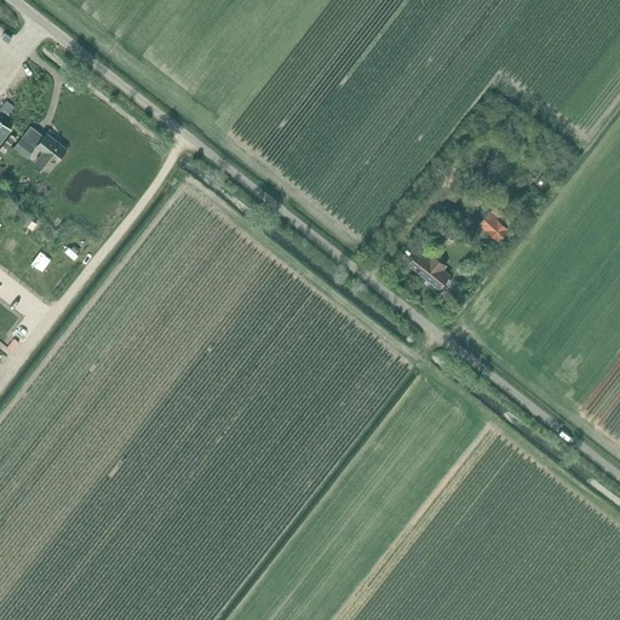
[(7,101),(0,108),(0,110),(7,116),(15,107),(7,101)]
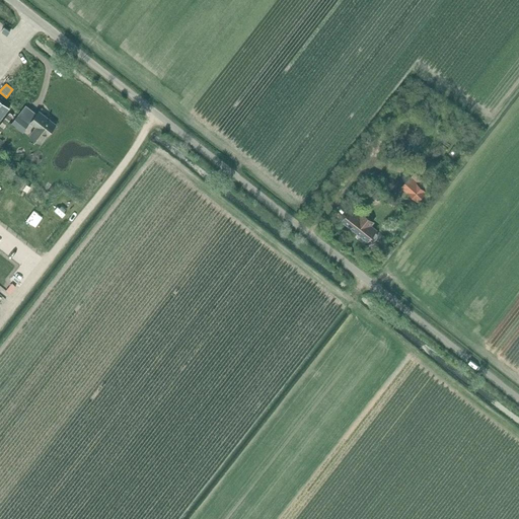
[(0,121),(10,107),(0,98),(0,121)]
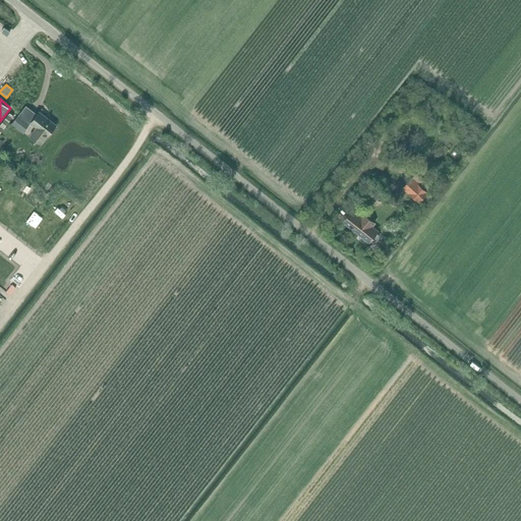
[(42,145),(49,135),(58,124),(41,111),(32,122),(38,126),(30,135),(42,145)]
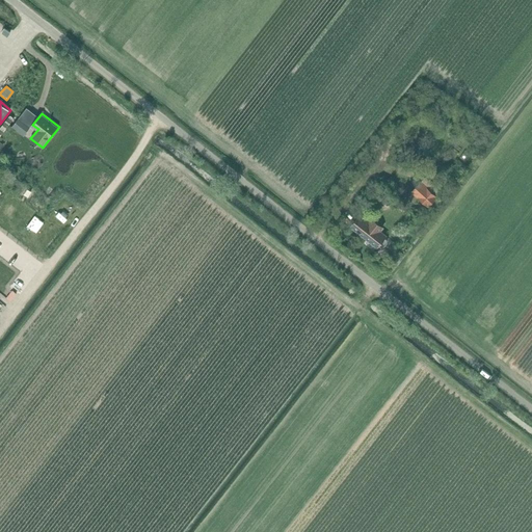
[(20,116),(12,126),(24,135),(31,126),(31,125),(20,116)]
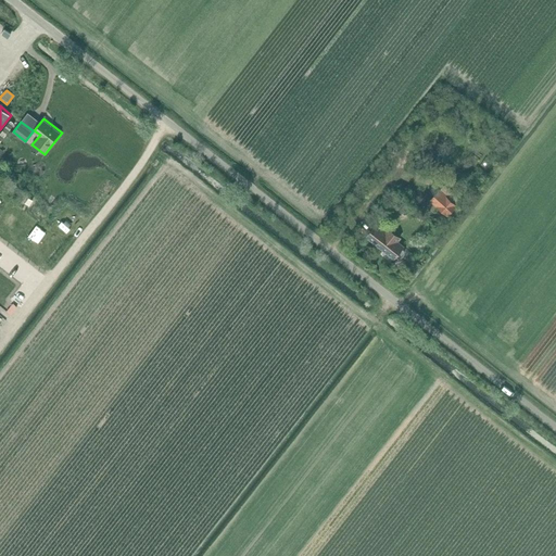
[(457,205),(449,198),(451,194),(441,187),(429,200),(447,216),(457,205)]
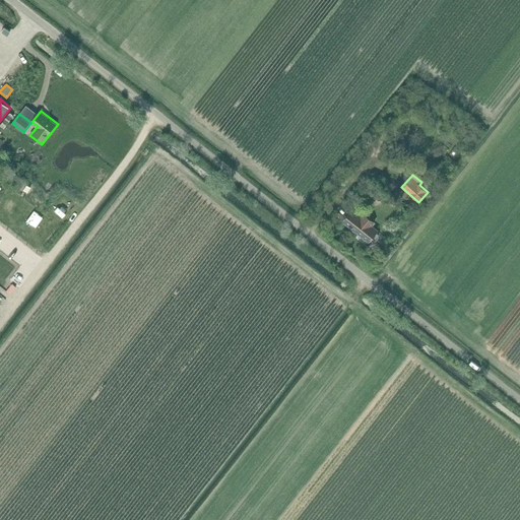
[(366,183),(360,190),(366,195),(372,187),(366,183)]
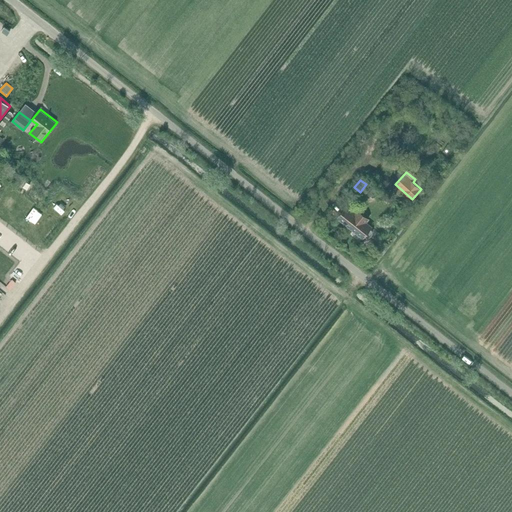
[(373,231),(370,229),(372,227),(366,222),(369,218),(357,209),(355,213),(347,207),(339,218),(364,237),(365,236),(368,238),(370,237),(373,234),(373,231)]
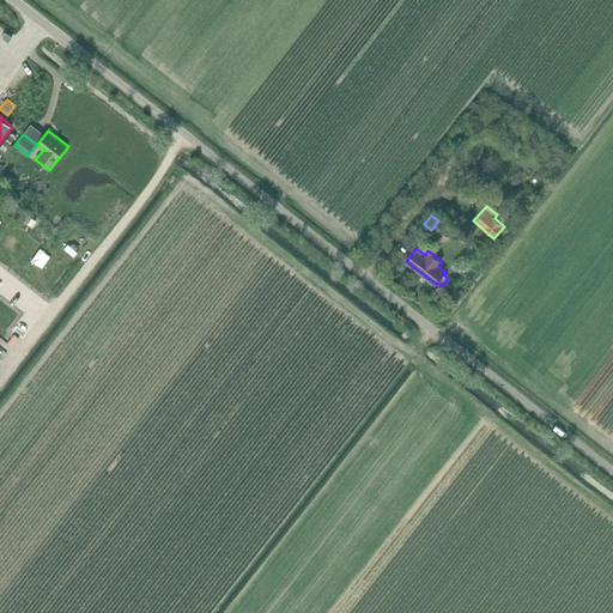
[(1,335),(0,337),(0,341),(11,351),(14,346),(1,335)]
